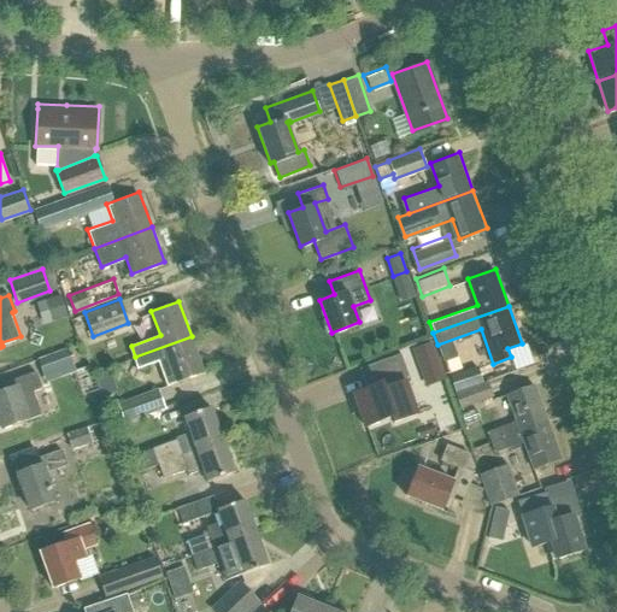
[(158,360),(168,384),(204,371),(192,336),(135,357),(134,357),(137,368),(158,360)]
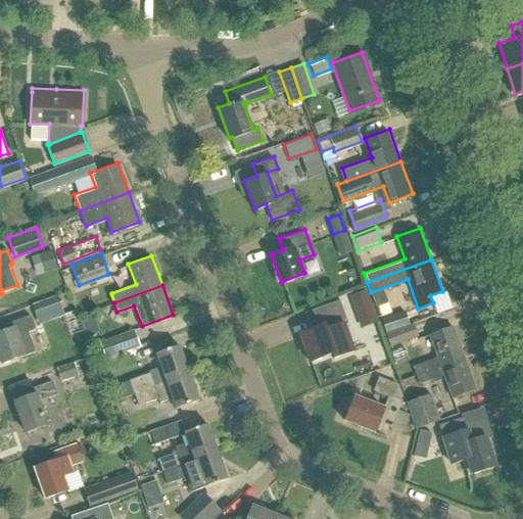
[(365,288),(349,293),(354,310),(371,303),(365,288)]
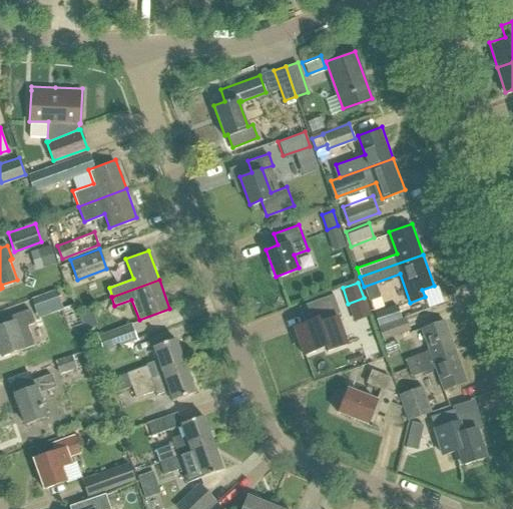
[(32,295),(37,310),(62,301),(57,285),(32,295)]
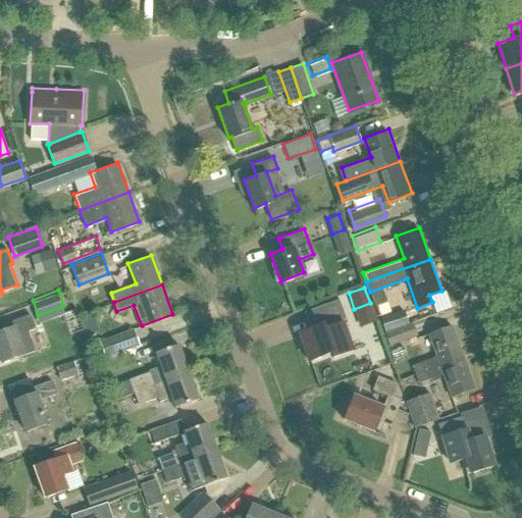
[(312,327),(299,332),(309,360),(330,352),(331,355),(350,348),(340,321),(344,320),(335,297),(305,308),(312,327)]
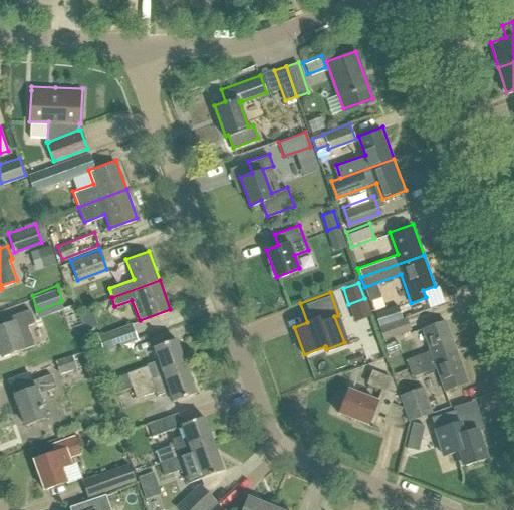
[(373,311),(377,324),(402,316),(398,303),(373,311)]
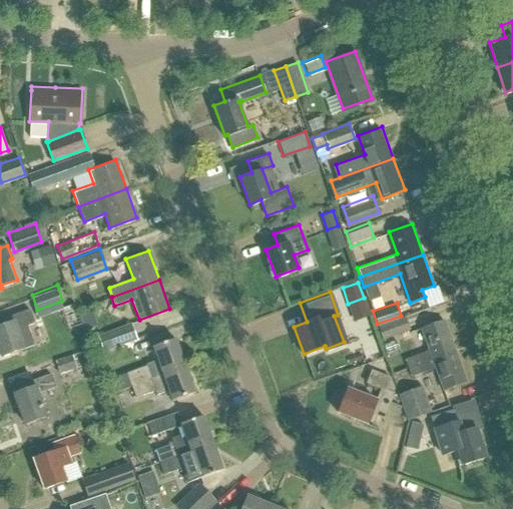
[(0,326),(0,344),(4,355),(37,343),(29,324),(36,321),(31,308),(9,316),(11,322),(0,326)]
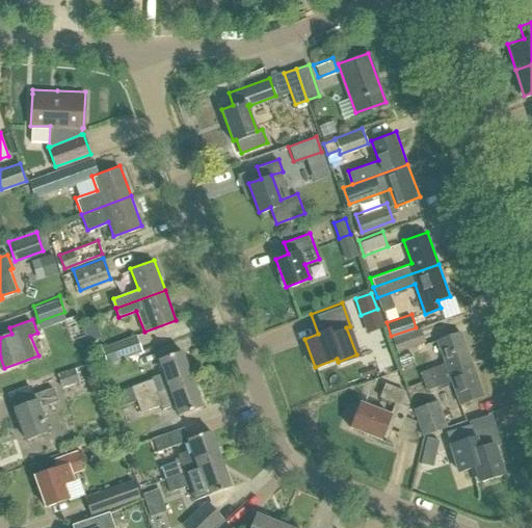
[(416,327),(391,336),(396,349),(425,340),(420,326),(416,327)]
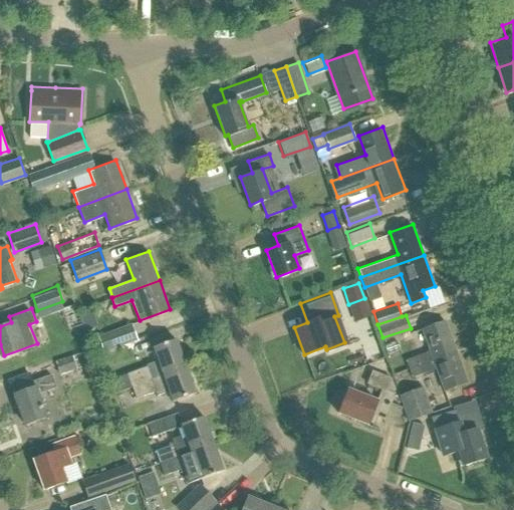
[(409,366),(456,349),(445,319),(422,327),(430,349),(426,350),(427,352),(419,355),(418,354),(406,359),(409,366)]
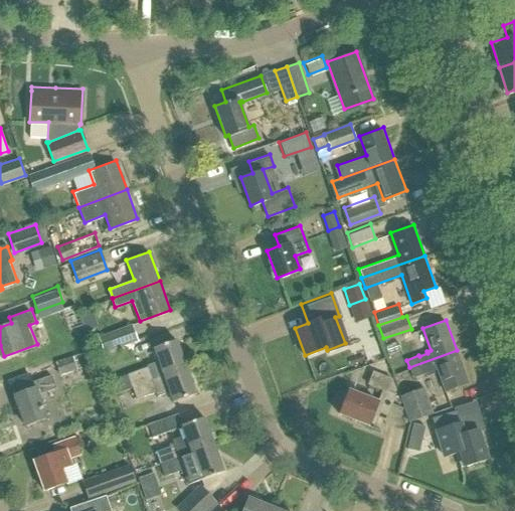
[(137,339),(132,324),(98,336),(103,351),(137,339)]
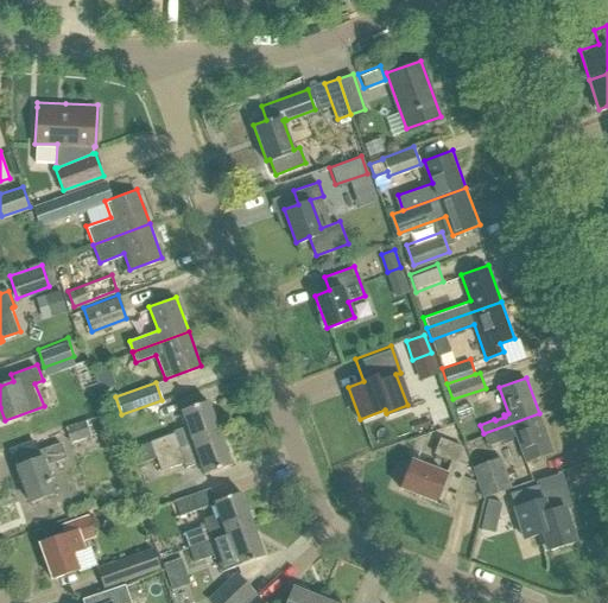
[(463,402),(467,414),(485,411),(482,399),(463,402)]
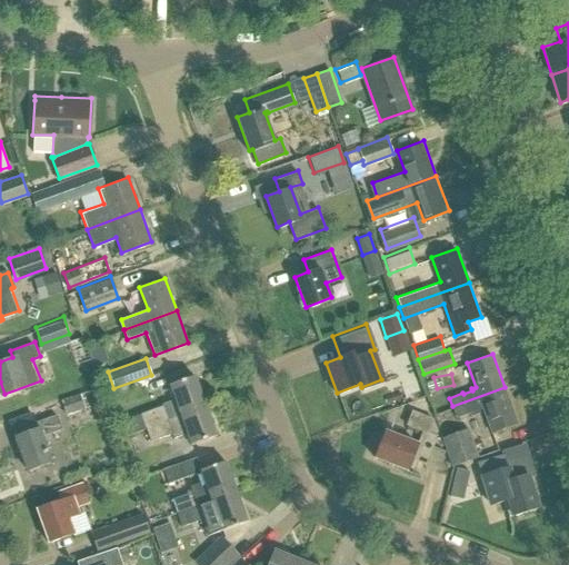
[(169,384),(180,414),(205,405),(195,375),(169,384)]
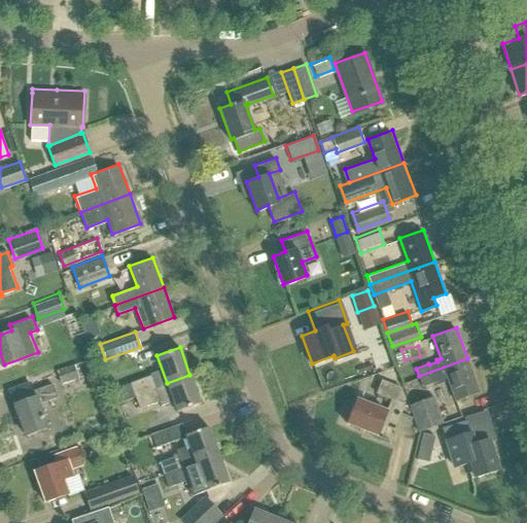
[(447,376),(455,398),(479,390),(467,358),(419,376),(422,385),(443,377),(444,378),(447,376)]
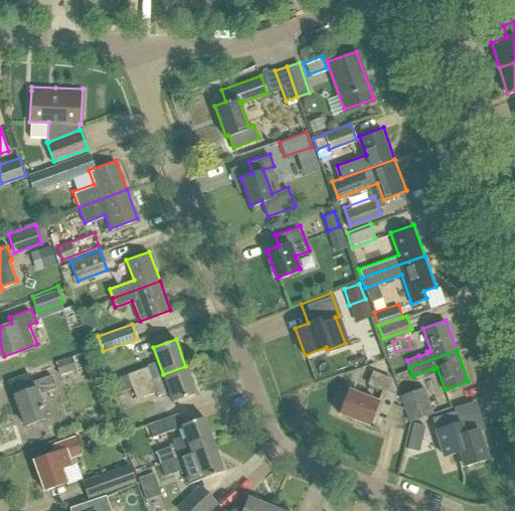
[(56,361),(60,373),(78,367),(74,355),(56,361)]
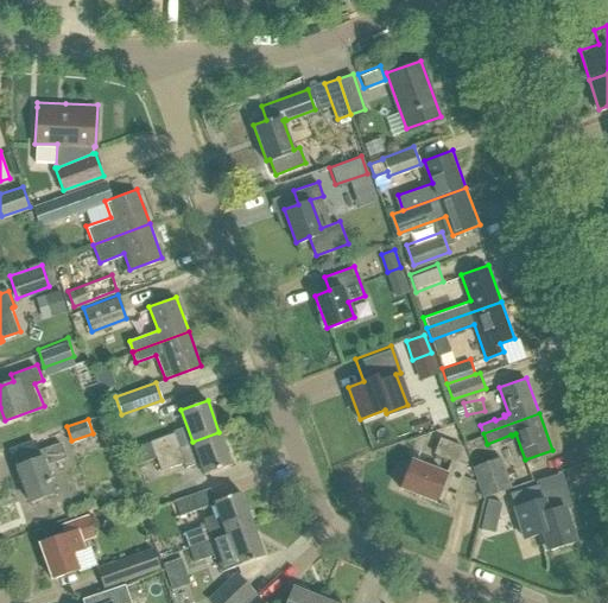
[(150,440),(154,455),(178,446),(173,432),(150,440)]
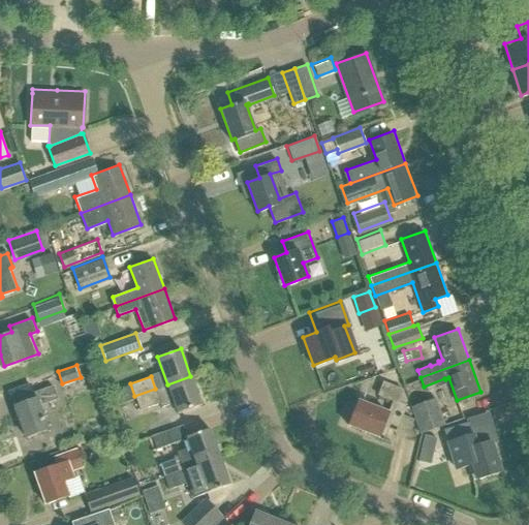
[(167,384),(155,389),(134,396),(139,408),(159,402),(160,406),(173,402),(177,412),(200,404),(190,376),(167,384)]
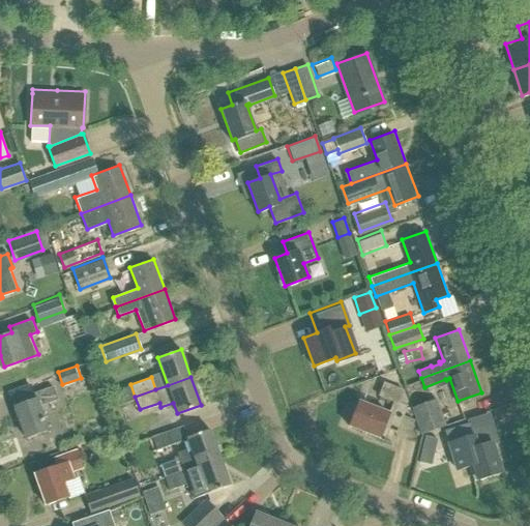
[(386,421),(398,426),(407,405),(398,401),(403,388),(384,381),(379,395),(394,400),(389,413),(358,401),(349,425),(380,437),(386,421)]
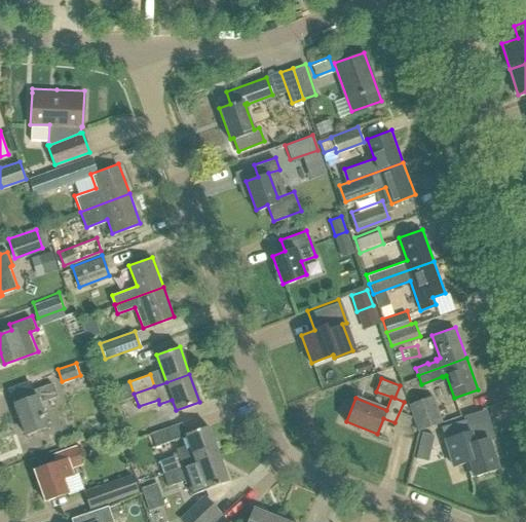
[(60,395),(54,382),(35,388),(37,395),(17,402),(29,434),(49,426),(40,401),(60,395)]
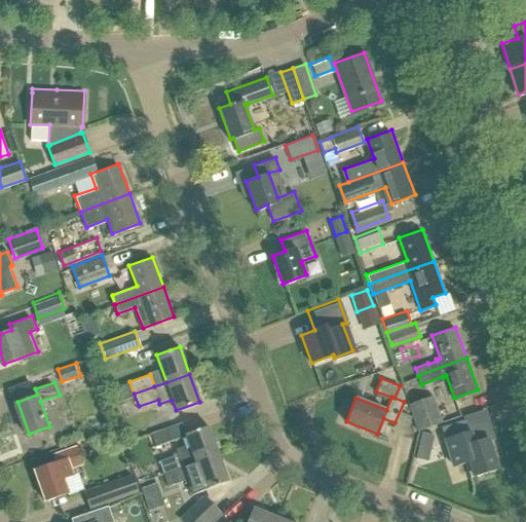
[(409,401),(417,429),(441,421),(433,394),(409,401)]
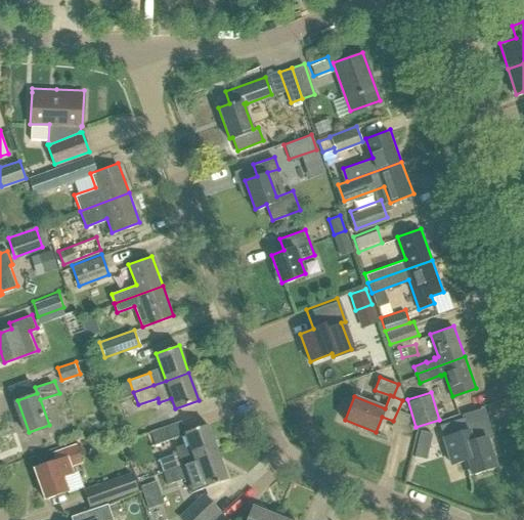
[(469,474),(495,466),(486,437),(490,435),(486,423),(468,429),(464,417),(440,425),(447,448),(452,463),(464,460),(469,474)]
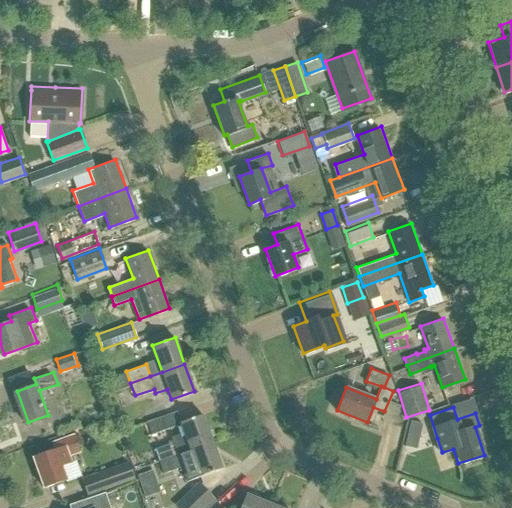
[(151,432),(179,422),(180,422),(176,409),(146,420),(151,432)]
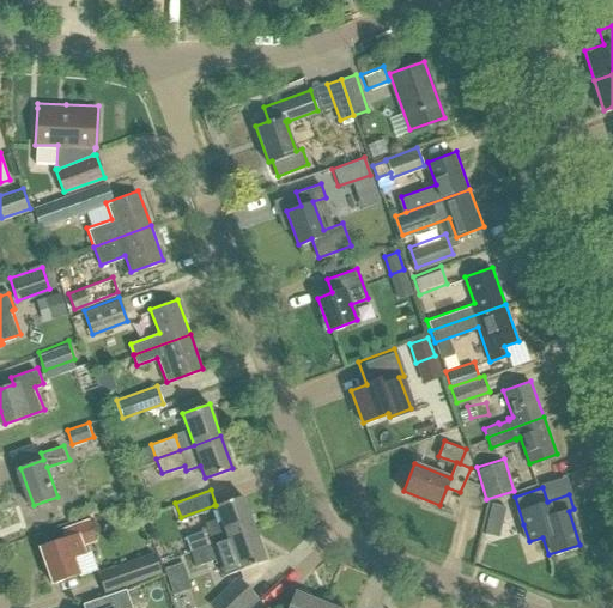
[(189,551),(254,528),(242,496),(214,505),(222,523),(184,536),(189,551)]
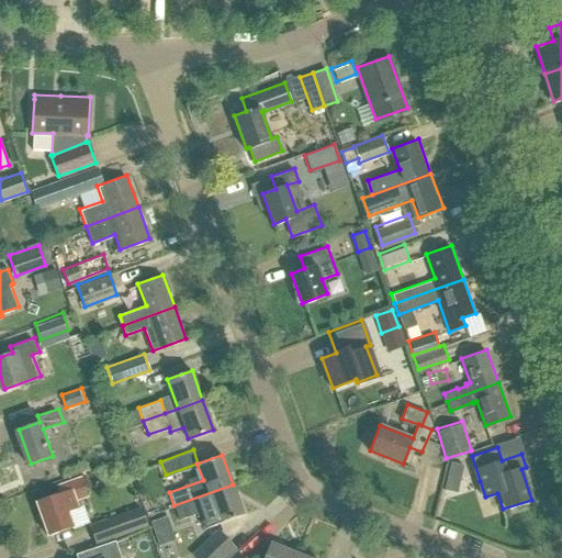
[(449,461),(446,477),(459,480),(463,465),(449,461)]
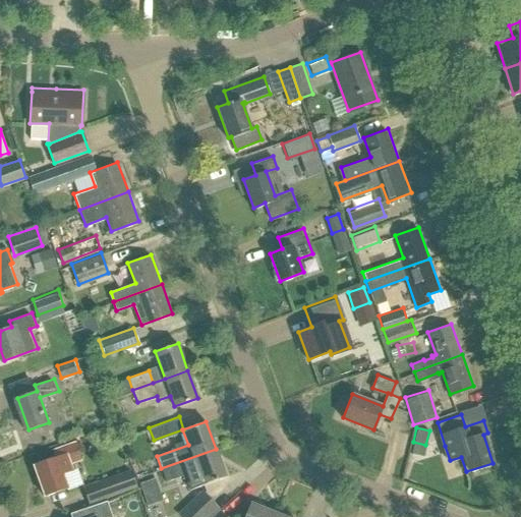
[(59,457),(37,465),(48,495),(70,486),(62,463),(79,456),(75,445),(57,451),(59,457)]
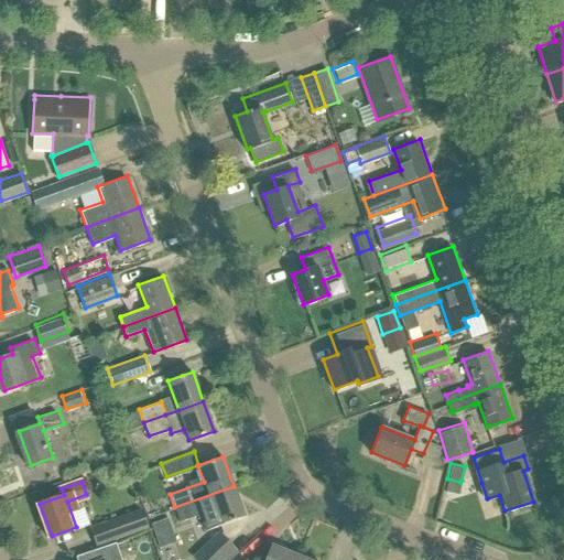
[(243,516),(234,486),(174,507),(180,520),(199,514),(205,529),(243,516)]
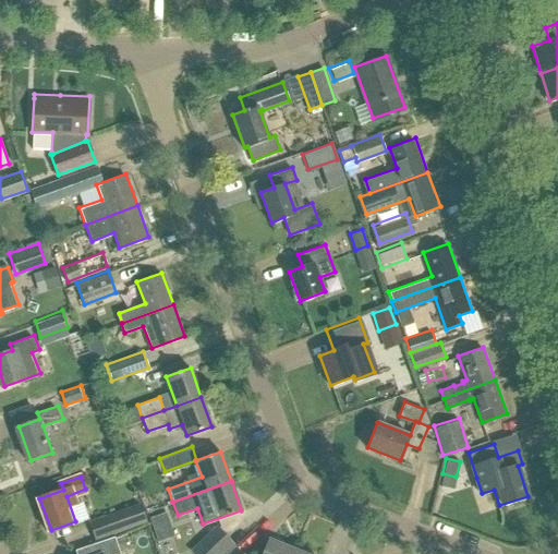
[(88,519),(95,539),(146,520),(140,501),(88,519)]
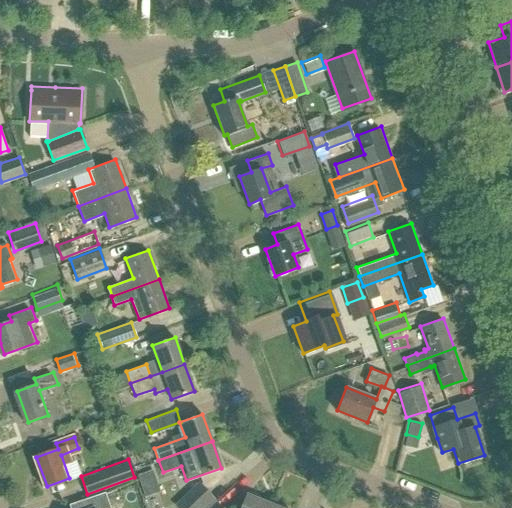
[(180,507),(203,507),(214,498),(203,486),(199,482),(190,490),(176,504),(180,507)]
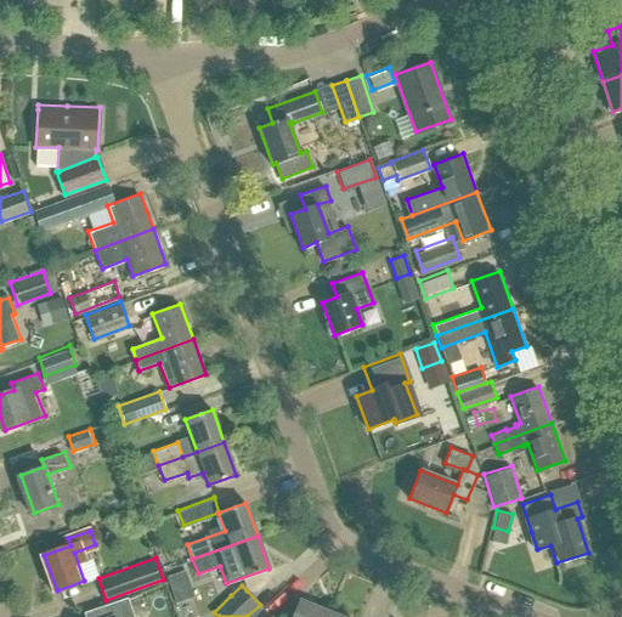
[(90,616),(128,616),(136,615),(130,596),(88,611),(90,616)]
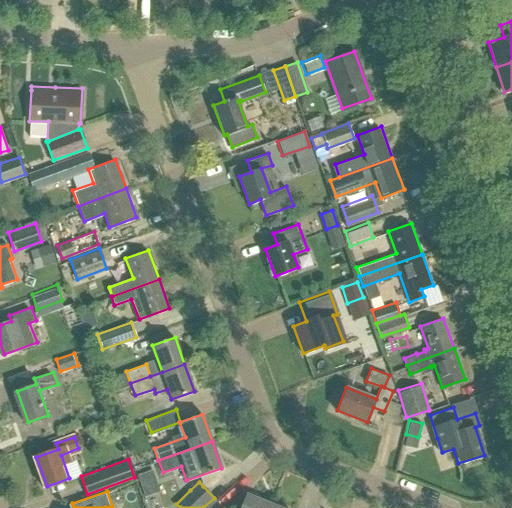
[(267,507),(269,503),(247,494),(241,507),(267,507)]
